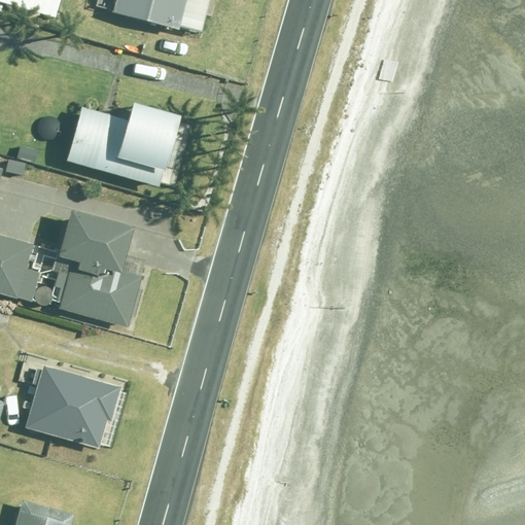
[(201,33),(209,0),(116,0),(114,11),(201,33)]
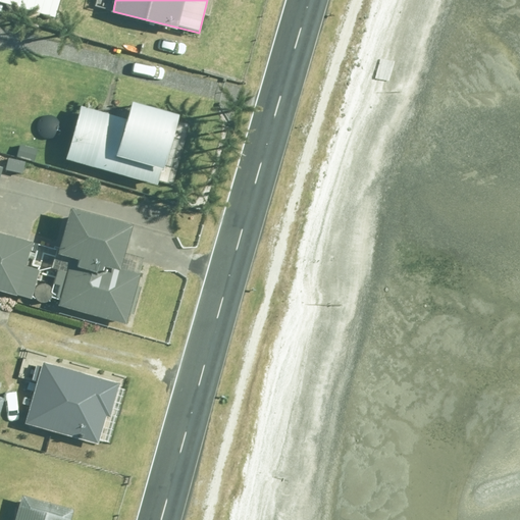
[(157,186),(176,117),(128,104),(123,119),(82,107),(66,159),(157,186)]
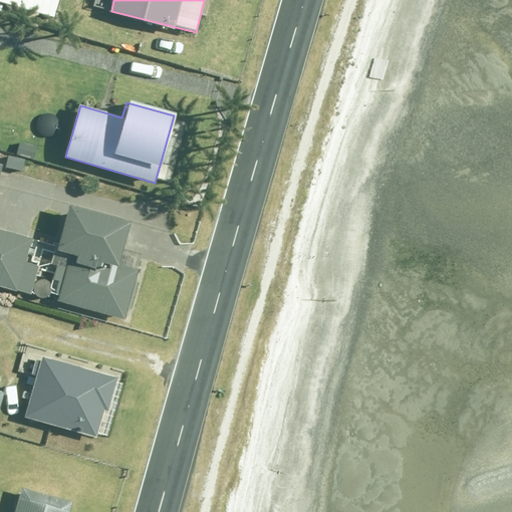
[(116,264),(128,222),(68,207),(57,250),(69,253),(57,300),(125,317),(137,270),(116,264)]
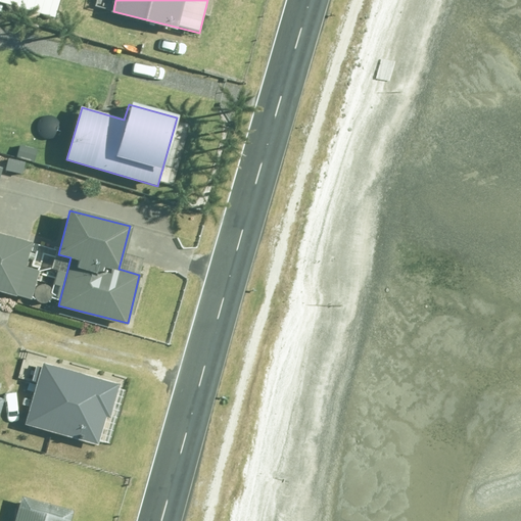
[(25,268),(32,240),(0,233),(0,287),(31,295),(37,271),(25,268)]
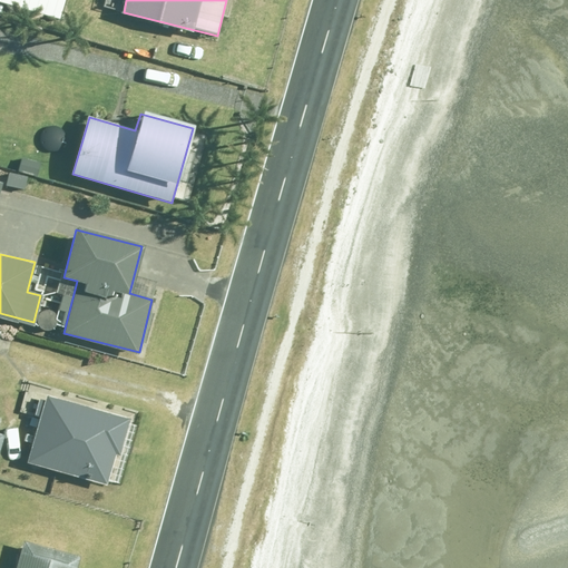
[(110,483),(128,418),(45,395),(27,460),(110,483)]
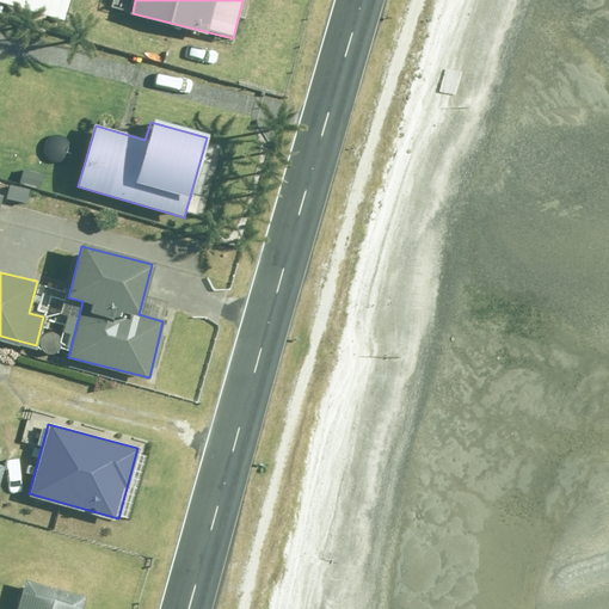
[(81,608),(86,594),(26,577),(17,608),(81,608)]
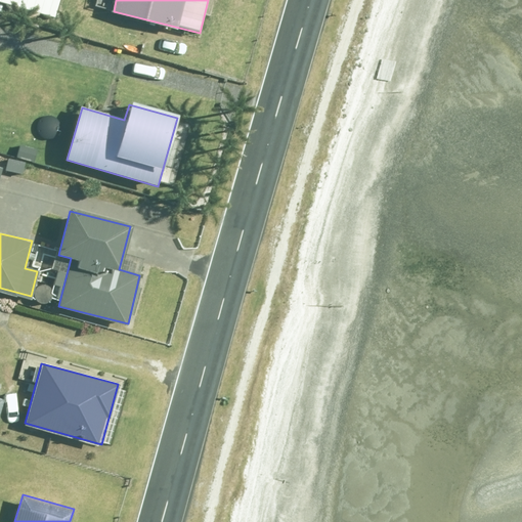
All buildings are outlined.
